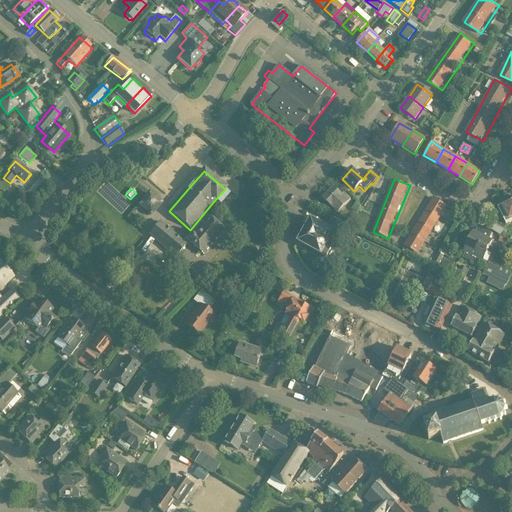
[(343,194),(341,196),(333,188),(322,200),(331,209),(339,200),(344,205),(350,200),(343,194)]
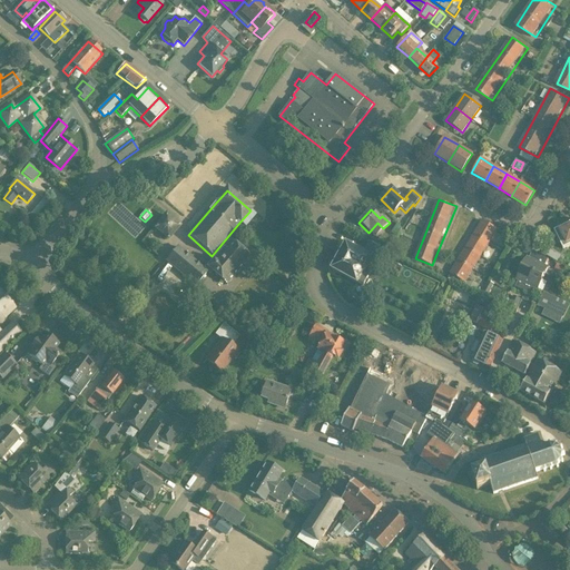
[(167,214),(166,213),(165,214),(154,228),(154,229),(167,241),(168,241),(169,241),(180,227),(180,226),(180,225),(167,214)]
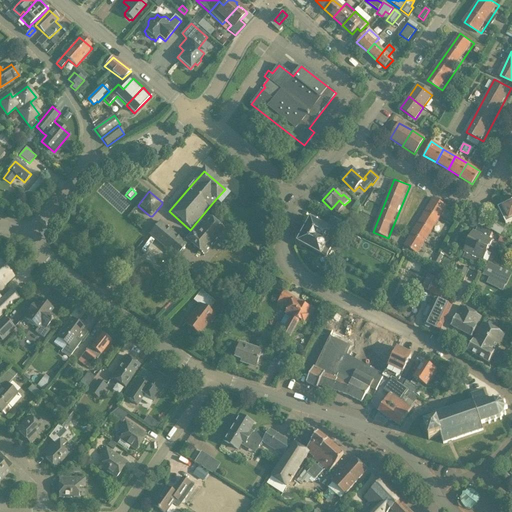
[(420,254),(448,205),(434,196),(406,245),(420,254)]
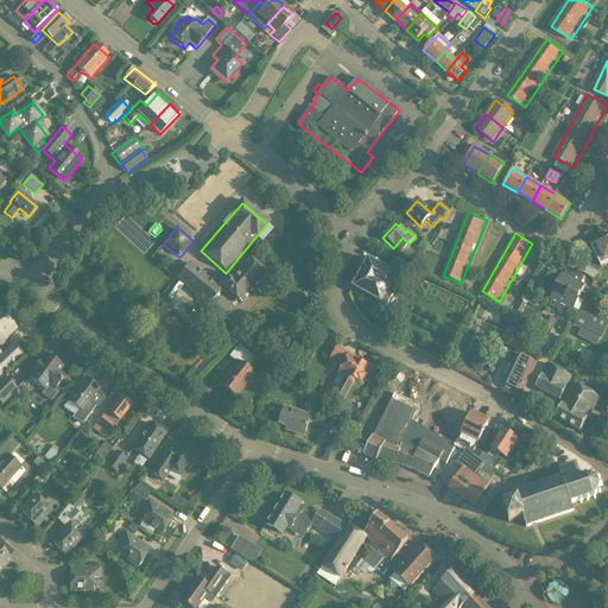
[(429,242),(424,239),(418,248),(424,252),(429,242)]
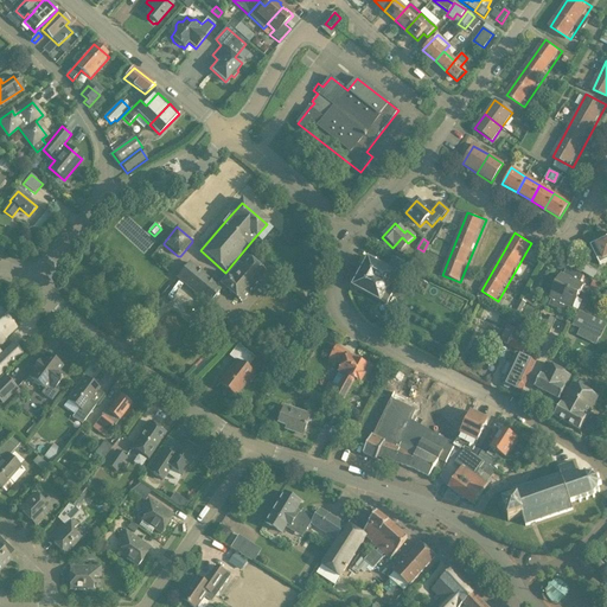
[(600,266),(606,262),(606,250),(602,241),(589,247),(600,266)]
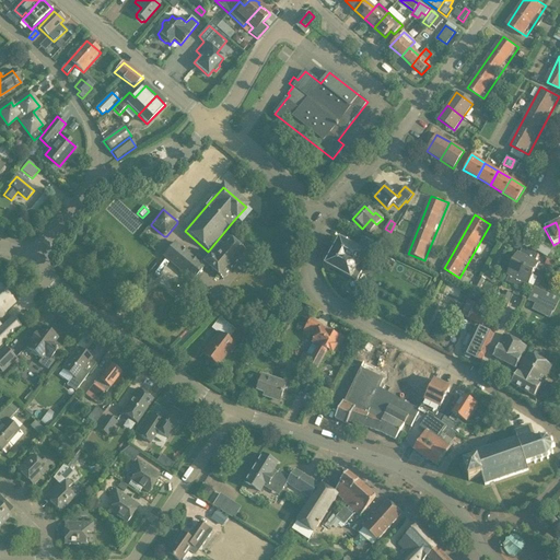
[(246,253),(226,235),(201,265),(194,258),(181,272),(191,282),(206,266),(223,280),(246,253)]
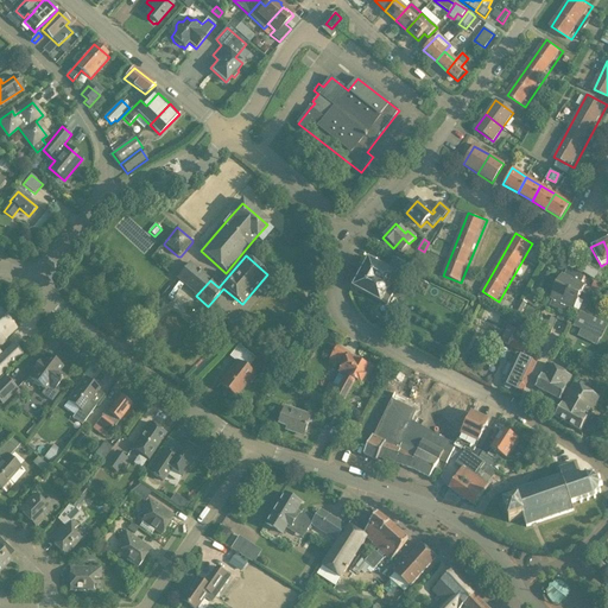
[(393,295),(387,292),(403,264),(392,259),(387,270),(369,260),(353,289),(381,304),(381,302),(387,305),(393,295)]
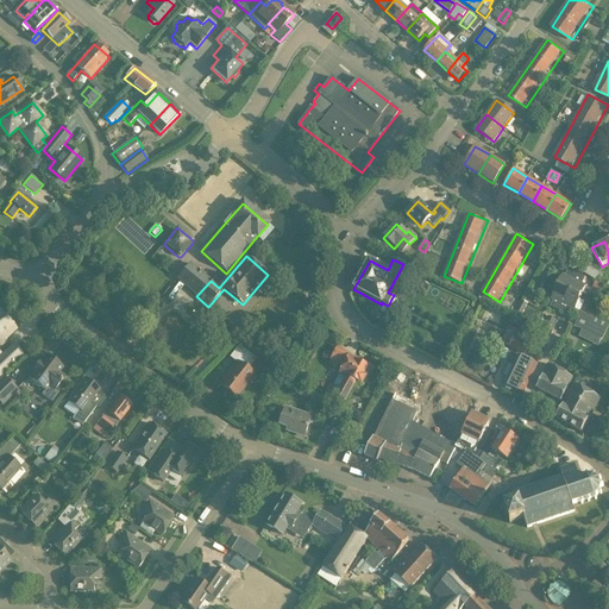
[(200,271),(190,264),(176,280),(196,296),(211,281),(202,274),(201,274),(199,272),(200,271)]
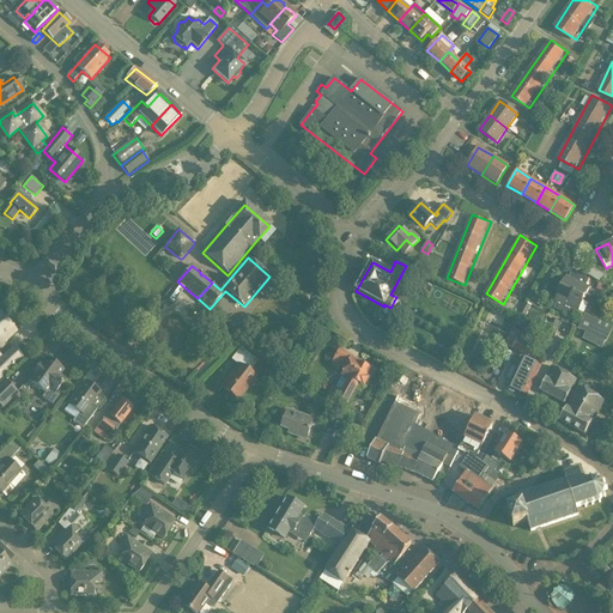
[(589,267),(586,274),(600,283),(604,275),(589,267)]
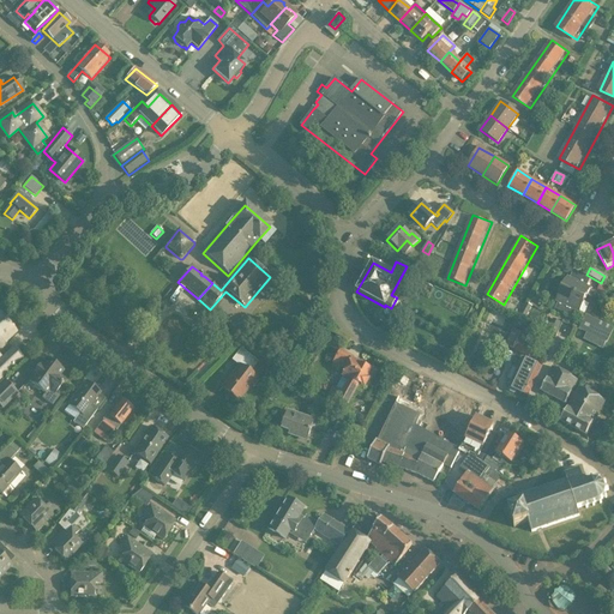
[(567,277),(561,289),(584,300),(590,288),(587,287),(590,280),(576,272),(572,280),(567,277)]
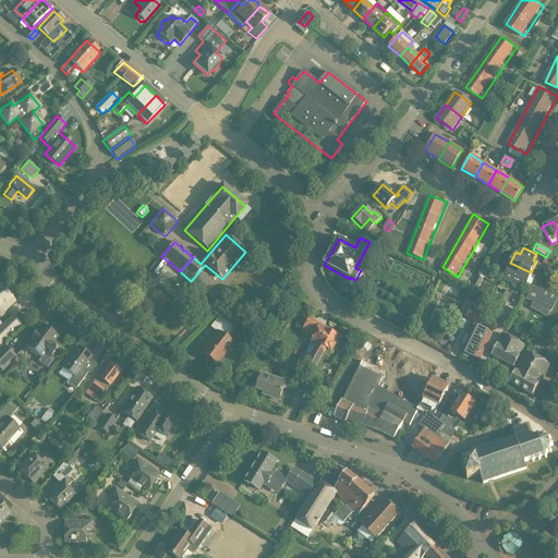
[(531,273),(510,263),(506,274),(510,276),(507,282),(520,289),(523,282),(526,283),(531,273)]
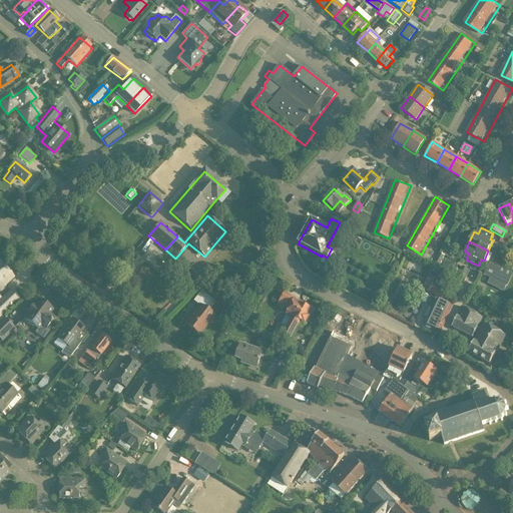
[(439,253),(434,262),(432,266),(437,269),(445,257),(439,253)]
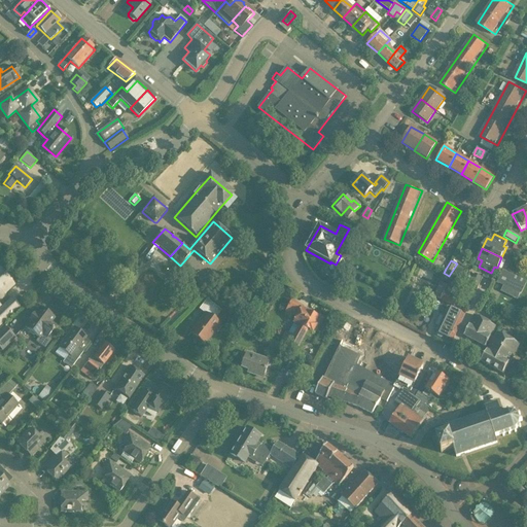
[(0,326),(21,308),(11,297),(1,307),(0,305),(0,297),(13,285),(0,269),(0,326)]
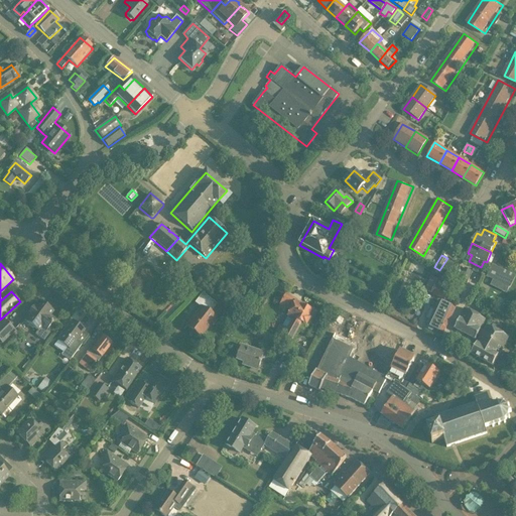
[(515,276),(493,265),(489,273),(486,271),(483,273),(482,274),(487,277),(493,280),(490,286),(506,294),(509,288),(510,288),(515,276)]
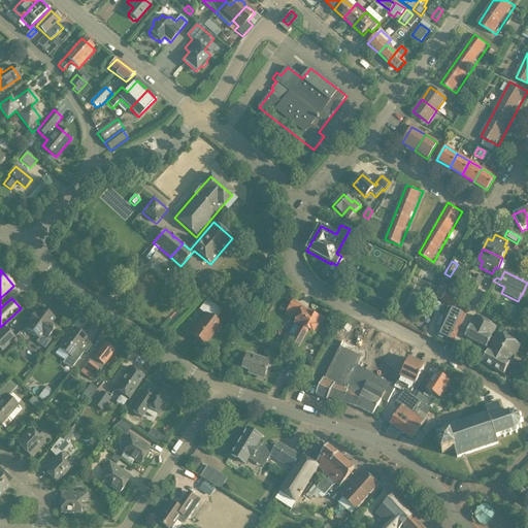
[(482,277),(475,274),(470,285),(477,288),(482,277)]
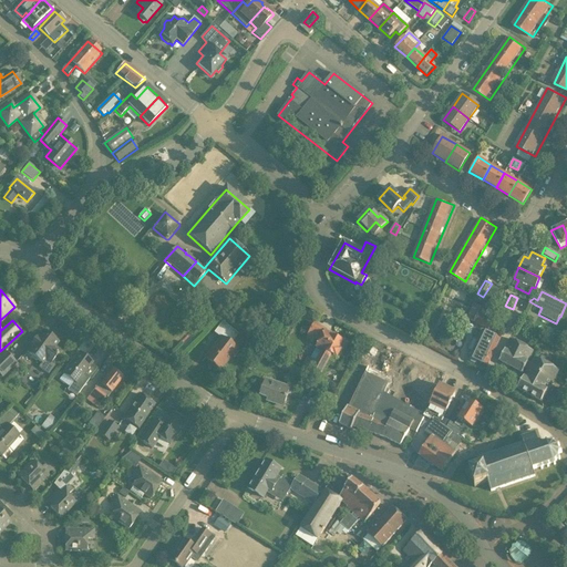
[(496,313),(482,307),(474,325),(488,331),(496,313)]
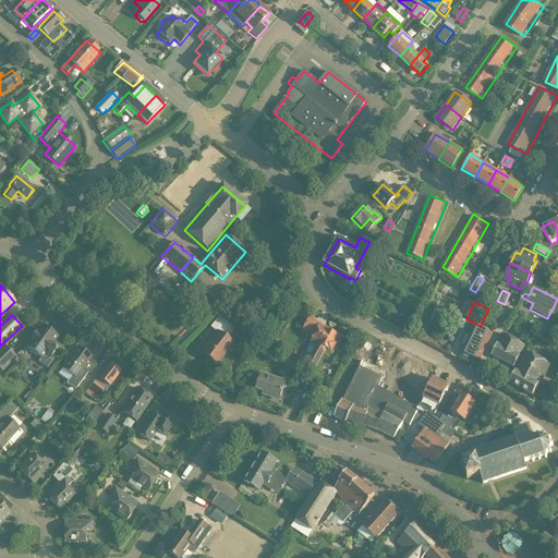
[(217,366),(234,344),(227,339),(234,329),(219,317),(210,328),(216,332),(201,353),(217,366)]
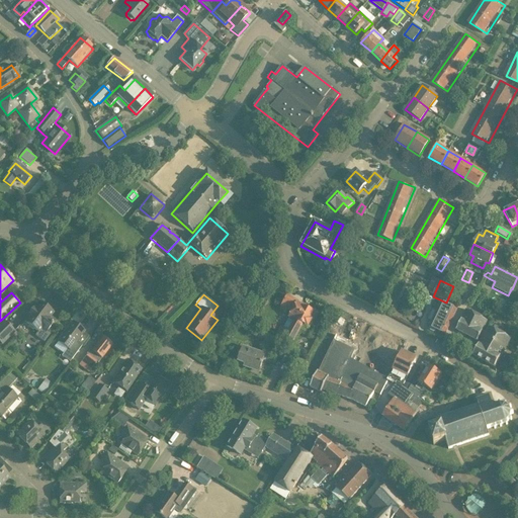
[(283,343),(284,340),(292,344),(304,325),(308,328),(312,321),(310,320),(314,312),(297,304),(299,301),(286,294),(280,307),(291,313),(288,318),(283,328),(280,327),(274,338),(283,343)]
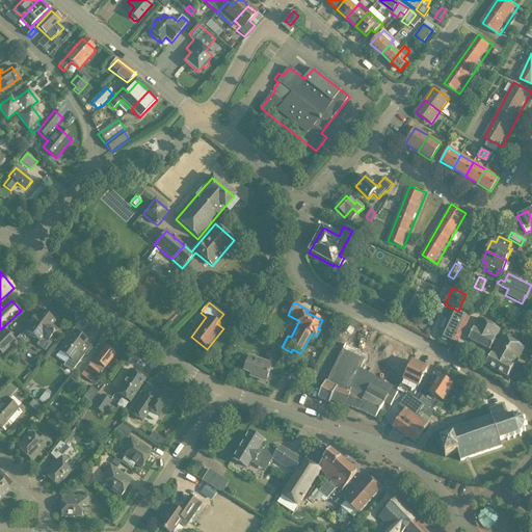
[(37,343),(36,345),(46,351),(51,344),(47,341),(55,329),(51,326),(54,321),(41,311),(36,316),(35,315),(34,317),(28,324),(27,326),(28,327),(26,330),(40,341),(37,343)]
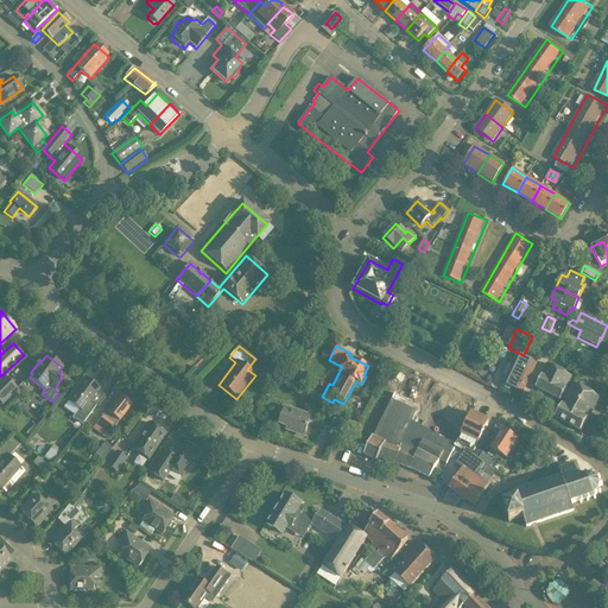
[(523,393),(537,363),(518,355),(512,367),(508,365),(504,375),(507,378),(504,384),(504,385),(505,388),(508,390),(512,388),(523,393)]
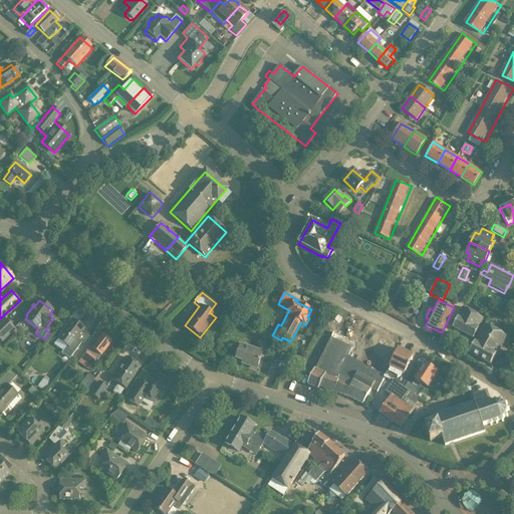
[(462,307),(452,327),(473,339),(483,318),(462,307)]
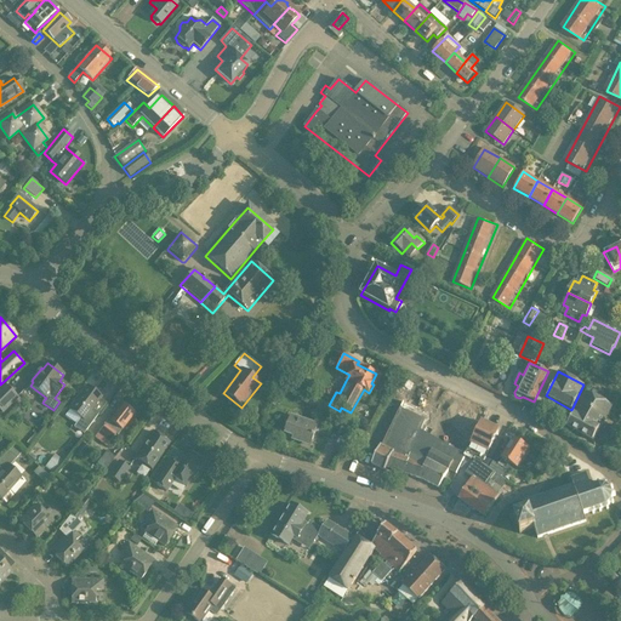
[(415,381),(403,402),(426,412),(411,443),(451,461),(448,469),(449,471),(457,474),(465,457),(482,422),(485,415),(415,381)]
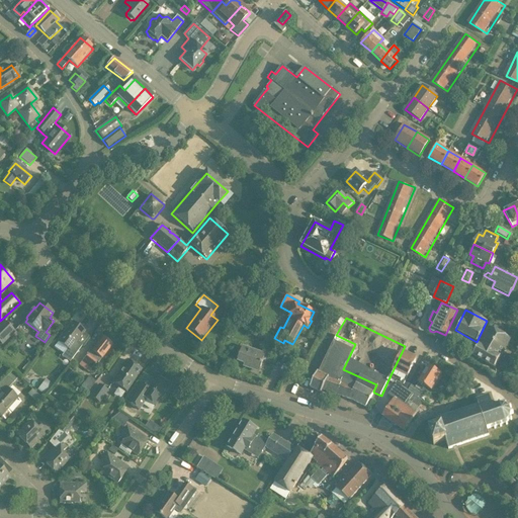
[(15,332),(3,320),(0,323),(0,343),(2,346),(15,332)]
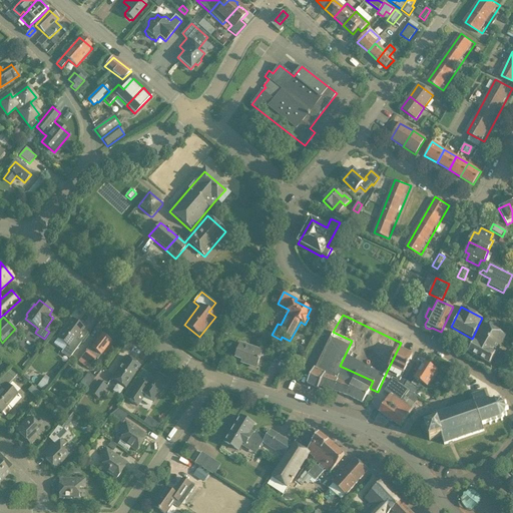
[(69,359),(80,343),(75,339),(83,329),(71,320),(65,327),(62,331),(62,332),(57,339),(66,346),(61,353),(69,359)]
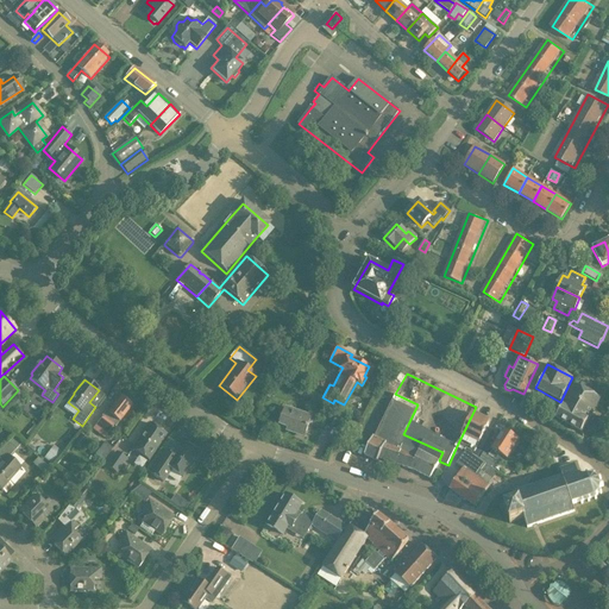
[(601,400),(575,384),(556,419),(582,433),(601,400)]
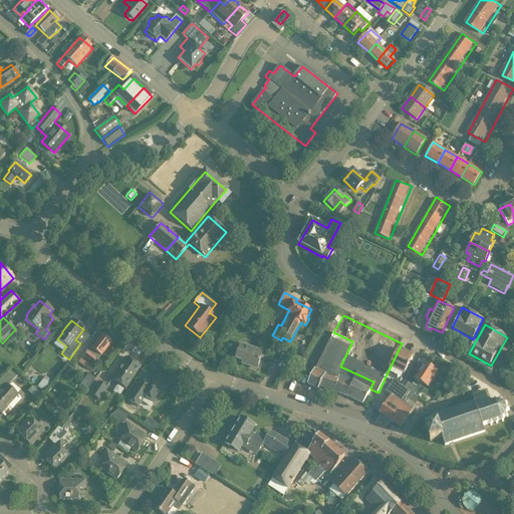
[(340,366),(352,341),(333,332),(316,369),(315,368),(307,384),(318,391),(319,388),(346,397),(363,405),(367,407),(371,400),(367,398),(371,390),(370,389),(373,381),(340,366)]
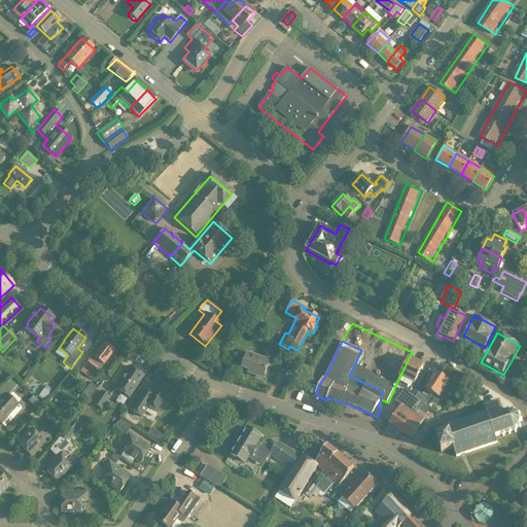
[(89,361),(80,373),(90,379),(98,369),(96,365),(99,361),(103,365),(113,352),(102,343),(97,351),(96,350),(91,356),(88,360),(89,361)]
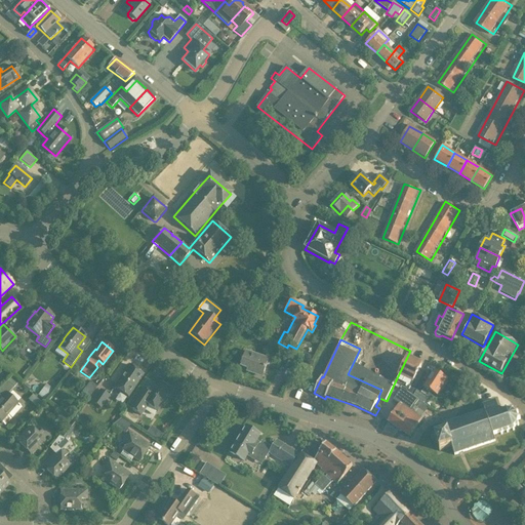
[(246,352),(241,366),(248,368),(247,371),(255,374),(256,371),(264,374),(270,357),(267,356),(266,359),(246,352)]
